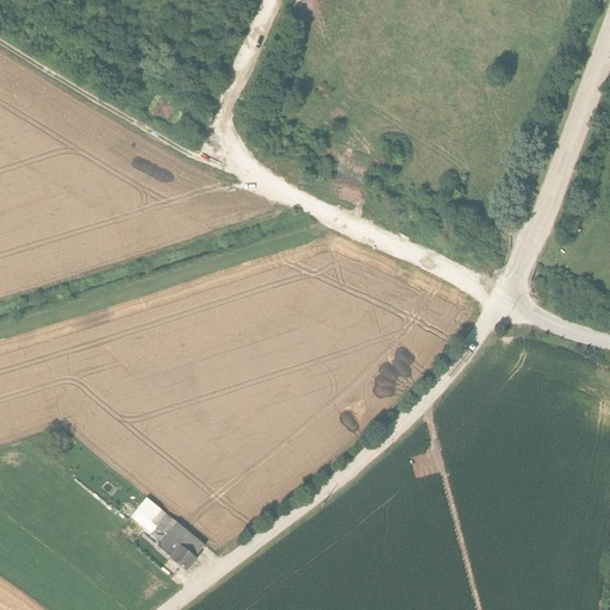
[(47,433),(33,437),(39,450),(54,443),(47,433)]
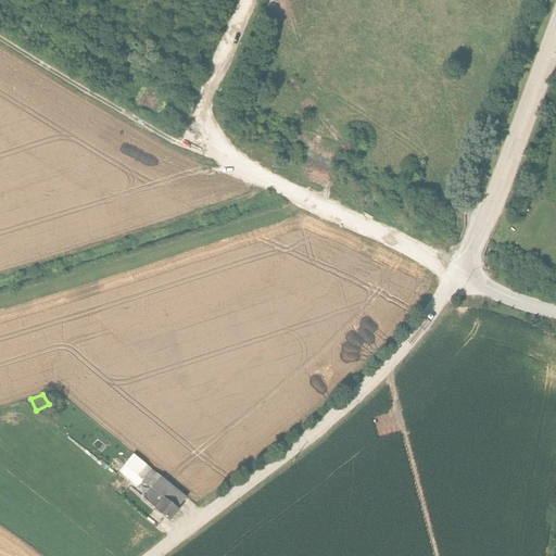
[(59,409),(53,416),(58,419),(63,414),(71,404),(66,400),(62,396),(54,405),(59,409)]
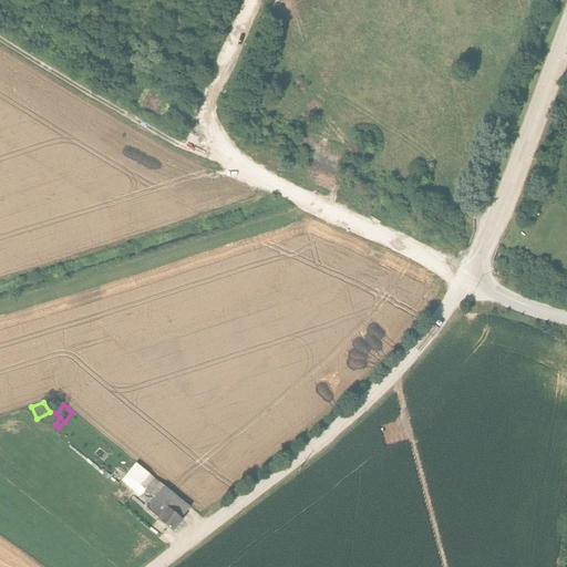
[(152,501),(163,486),(154,480),(148,475),(135,464),(126,475),(121,482),(140,497),(143,494),(152,501)]
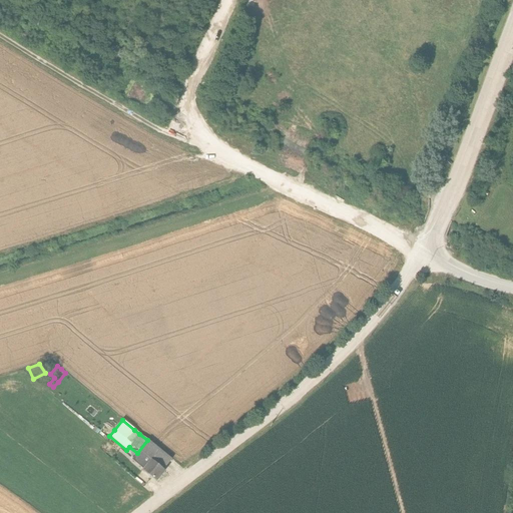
[(147,440),(137,453),(134,457),(140,462),(137,466),(142,470),(150,460),(163,470),(171,460),(147,440)]
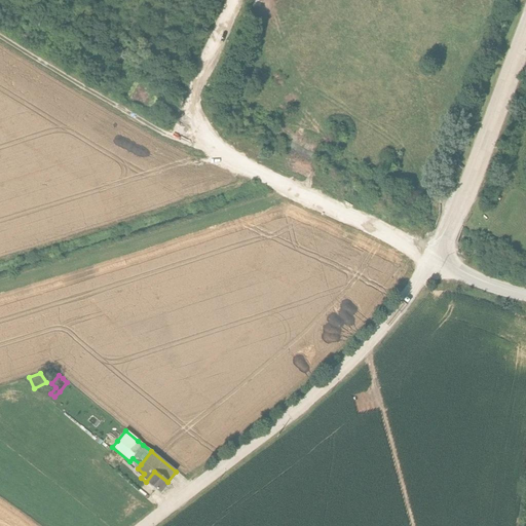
[(154,472),(146,482),(145,483),(159,494),(168,484),(167,482),(154,472)]
